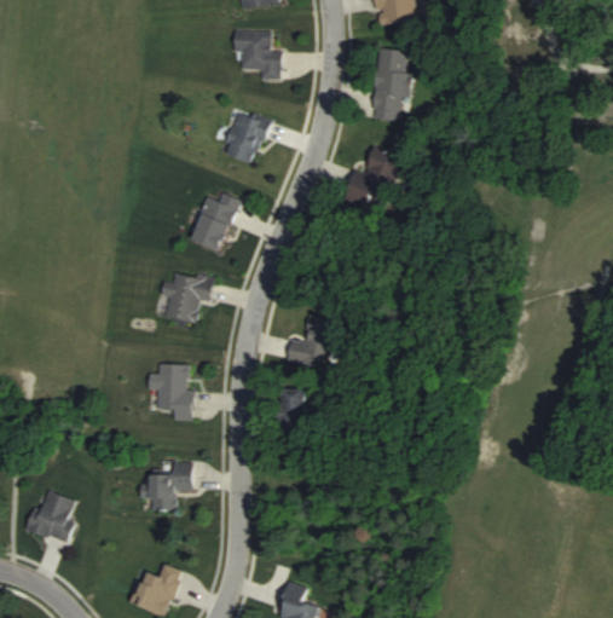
[(409,26),(409,0),(372,0),(372,24),(409,26)]
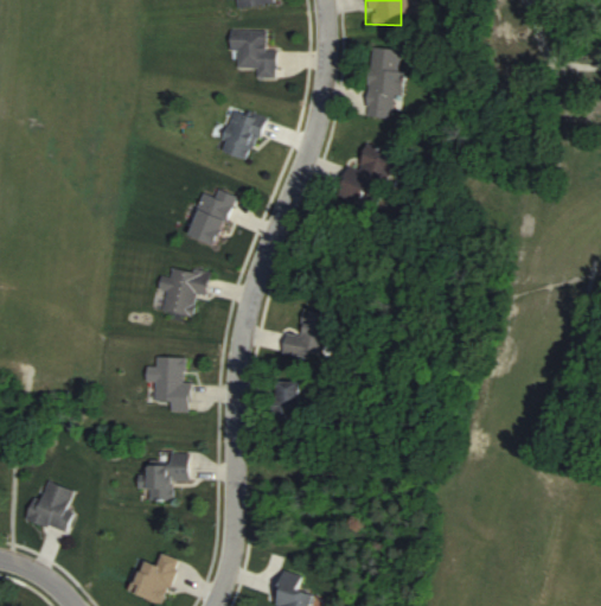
[(264,31),(228,31),(228,52),(236,52),(236,70),(255,70),(254,78),(274,78),(274,51),(264,50),(264,31)]
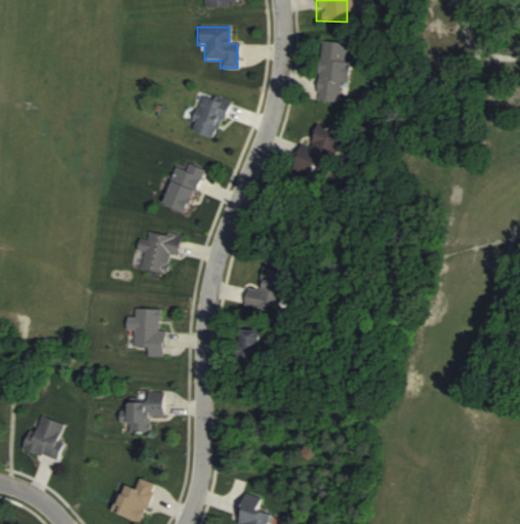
[(316,101),(346,103),(349,44),(319,42),(316,101)]
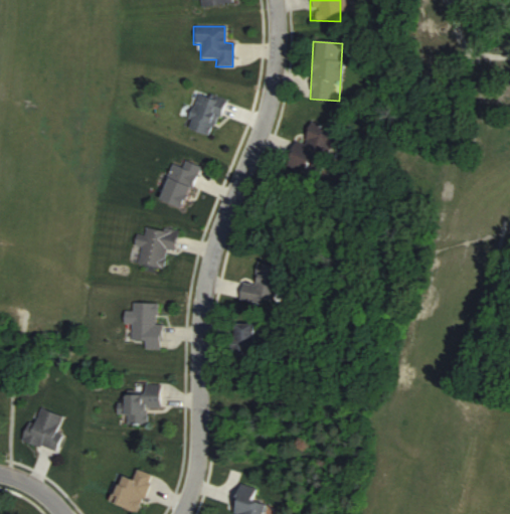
[(214,135),(220,98),(193,93),(187,131),(214,135)]
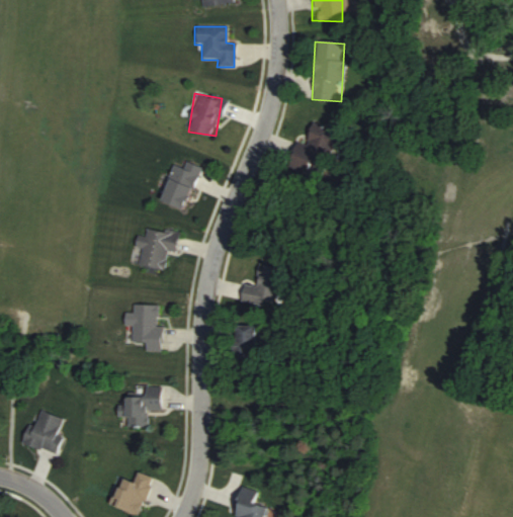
[(305,146),(295,144),(290,164),(326,173),(338,131),(311,122),(305,146)]
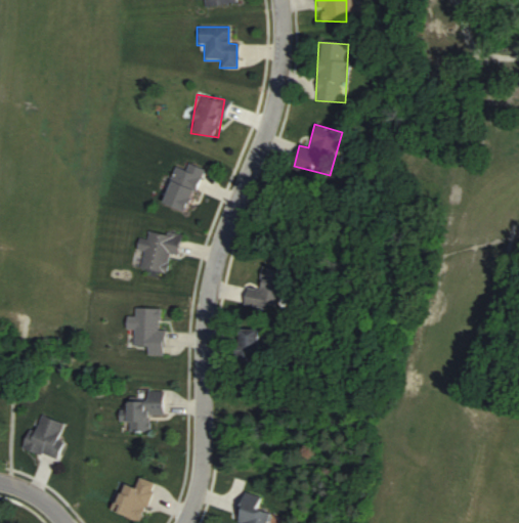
[(162,203),(185,212),(203,170),(178,160),(162,203)]
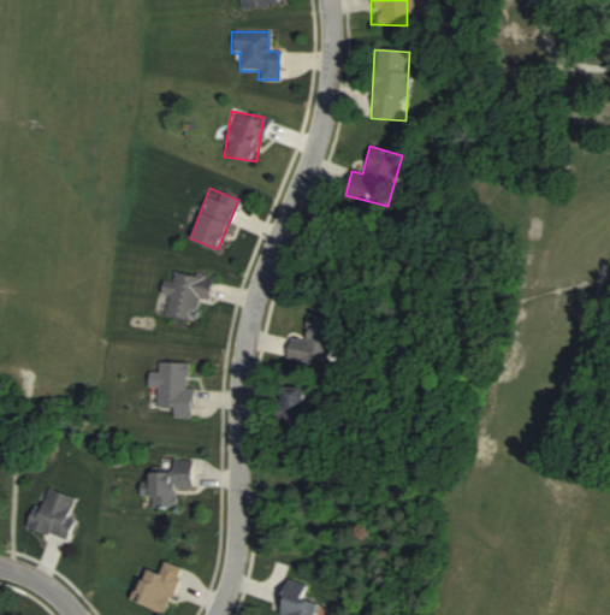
[(164,317),(202,324),(209,278),(172,271),(171,283),(161,281),(159,296),(167,297),(164,317)]
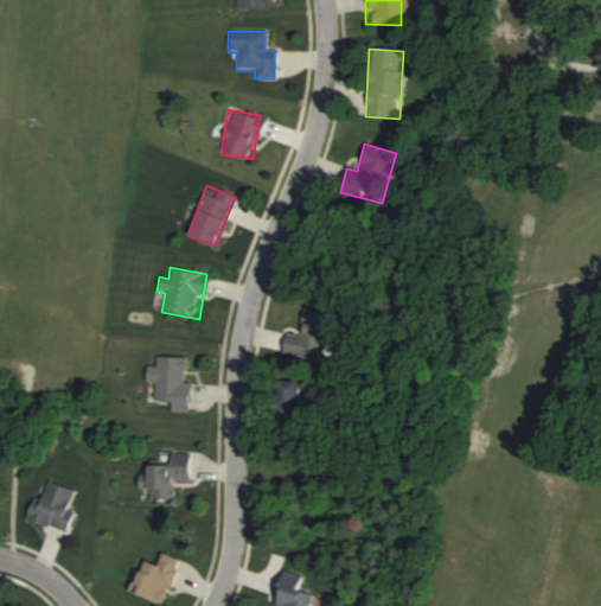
[(280,356),(321,363),(330,316),(302,311),(299,335),(285,332),(280,356)]
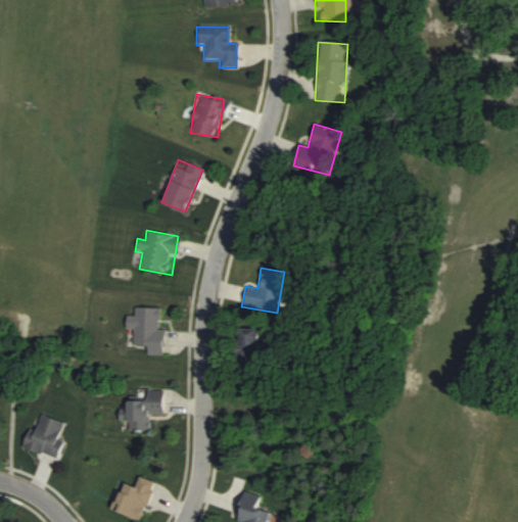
[(160,356),(162,310),(133,307),(133,317),(126,316),(125,330),(133,330),(132,345),(145,346),(145,356),(160,356)]
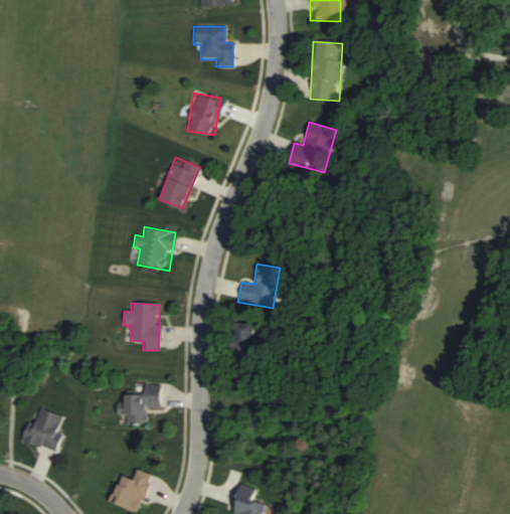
[(140,393),(124,393),(124,404),(117,404),(116,425),(145,425),(145,408),(159,409),(160,386),(141,386),(140,393)]
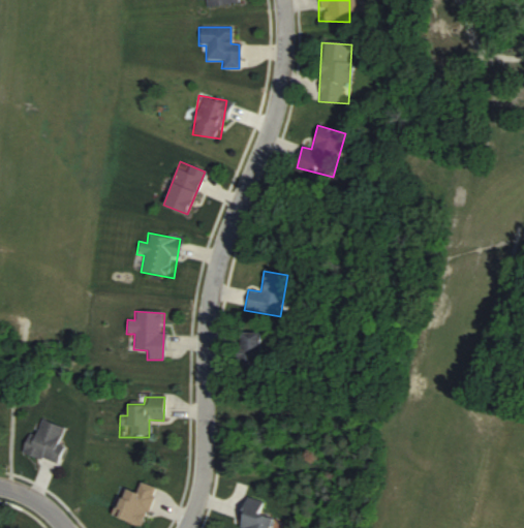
[(67,430),(38,418),(25,452),(54,463),(67,430)]
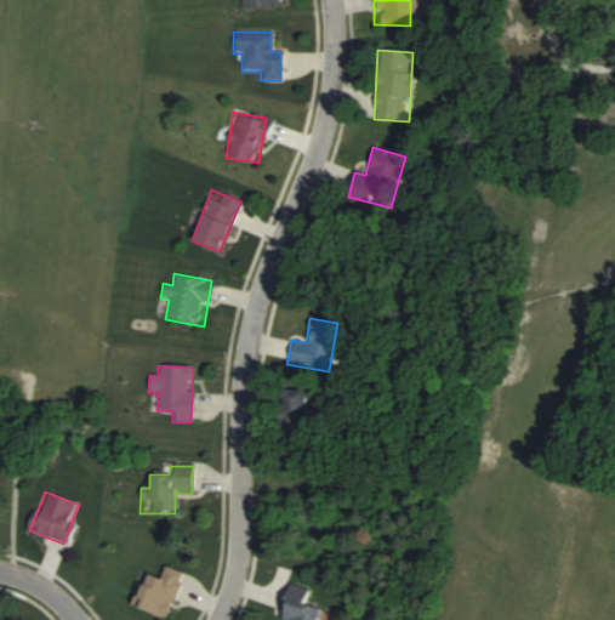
[(182,573),(163,567),(159,579),(143,574),(132,608),(168,619),(182,573)]
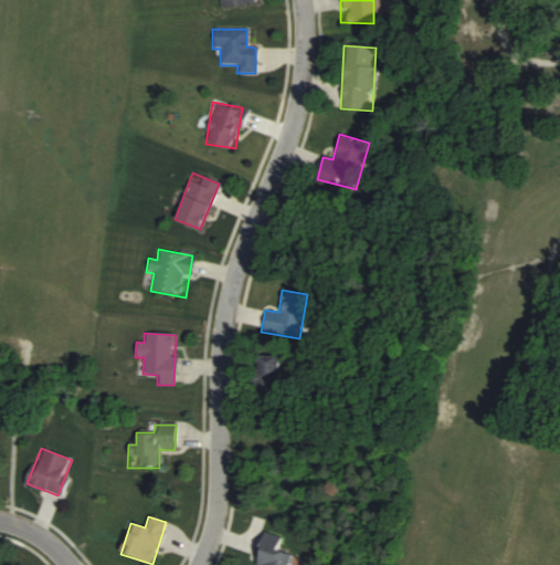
[(278,550),(282,537),(265,534),(257,564),(288,564),(292,553),(278,550)]
